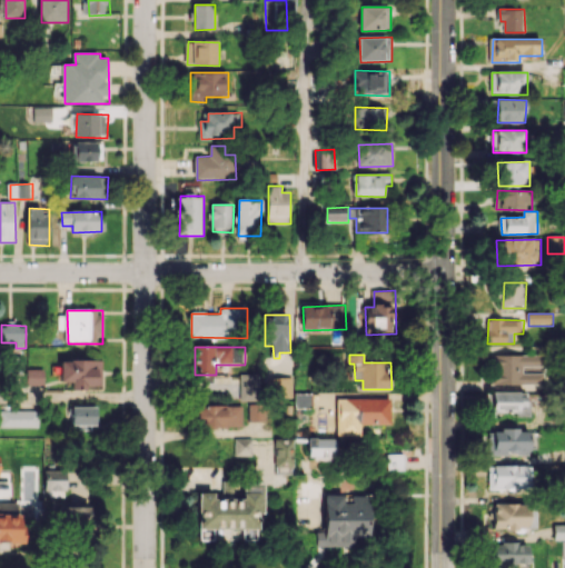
[(494,355),(494,385),(544,386),(544,374),(525,374),(525,367),(544,367),(545,356),(494,355)]
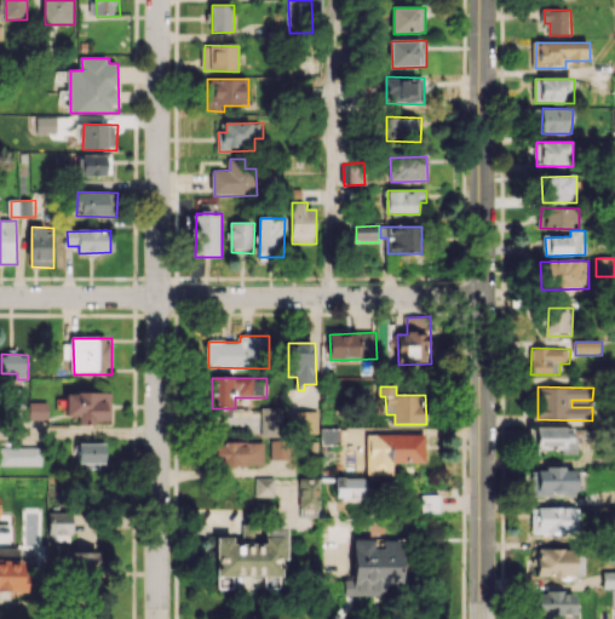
[(113,393),(67,393),(67,416),(81,416),(81,424),(98,424),(98,420),(113,420),(113,393)]
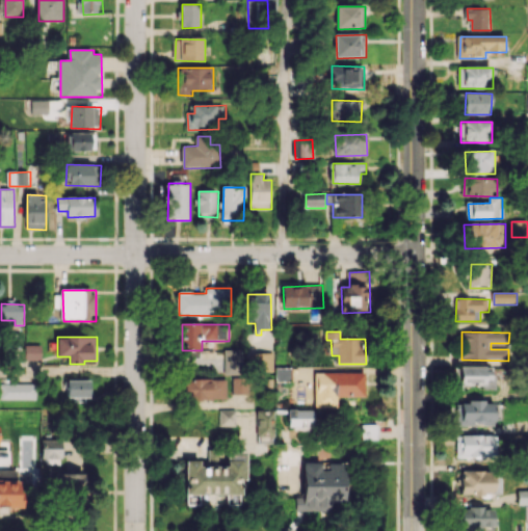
[(44,346),(27,345),(27,360),(44,360),(44,346)]
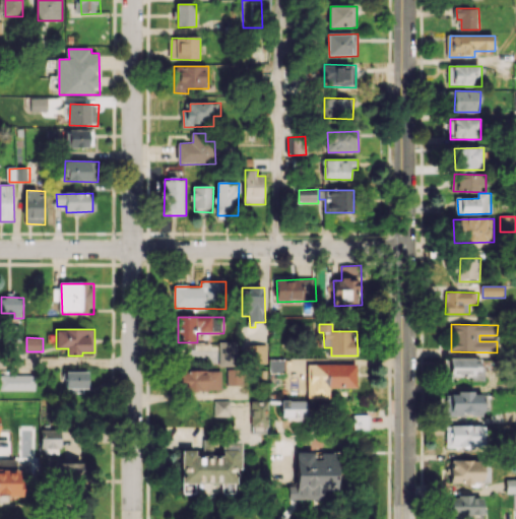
[(221,367),(239,367),(239,342),(221,342),(221,367)]
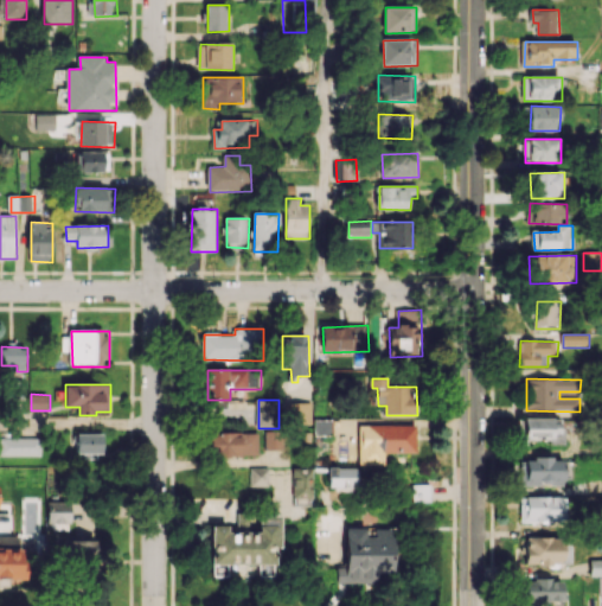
[(286,403),(286,425),(314,426),(315,403),(286,403)]
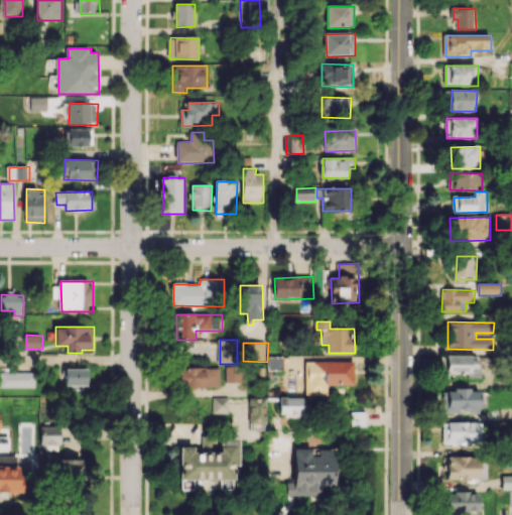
[(469,375),(469,378),(481,378),(481,356),(448,356),(448,374),(469,375)]
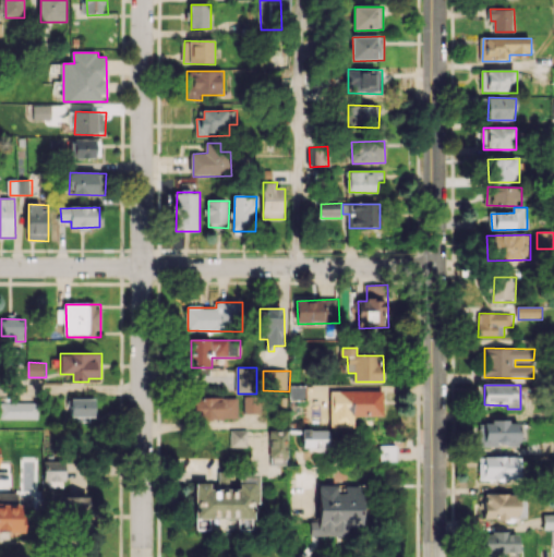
[(306,400),(308,386),(291,386),(291,400),(306,400)]
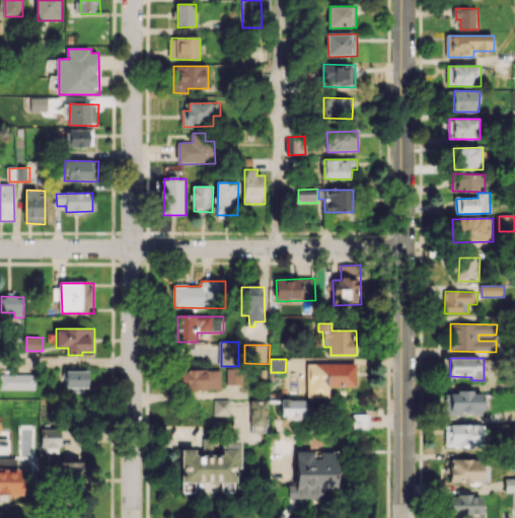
[(358,387),(358,364),(315,364),(315,388),(358,387)]
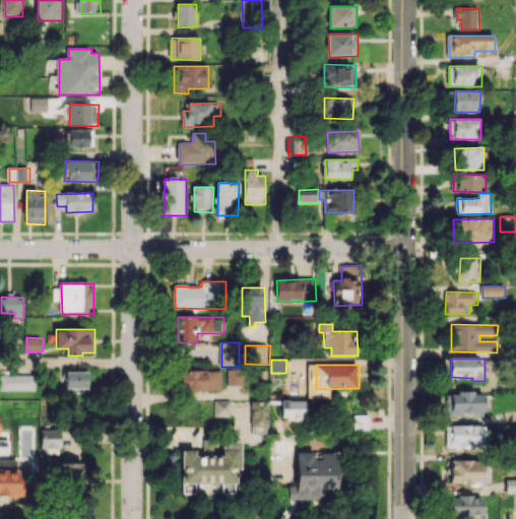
[(181,391),(222,391),(223,371),(181,371),(181,391)]
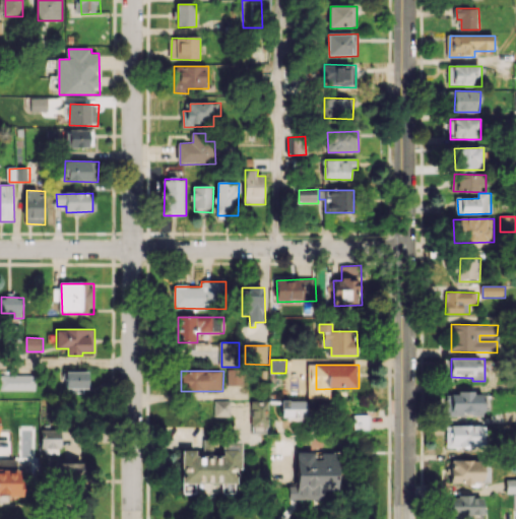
[(90,391),(89,372),(67,372),(68,391),(90,391)]
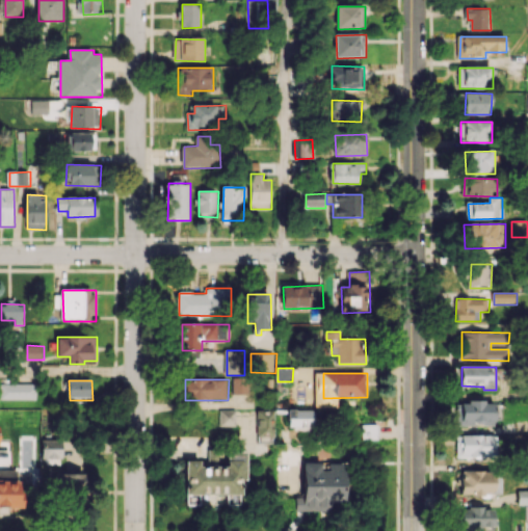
[(38,400),(38,383),(3,385),(3,400),(38,400)]
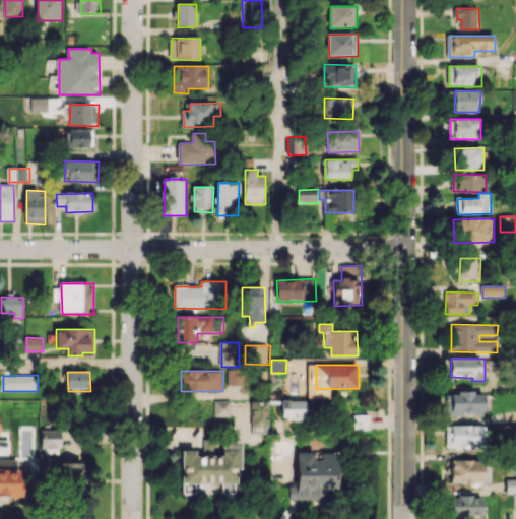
[(486,393),(453,393),(453,413),(485,413),(486,393)]
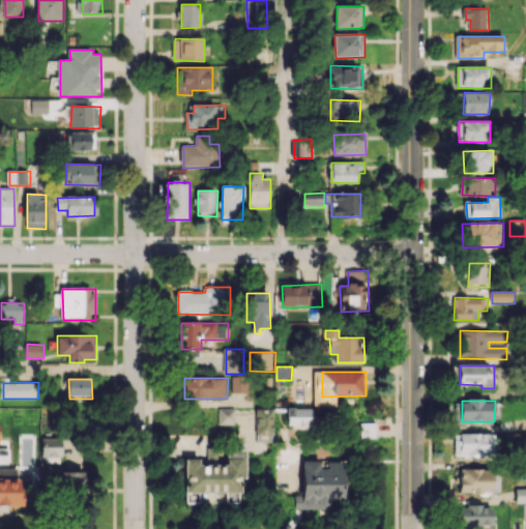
[(237,409),(221,409),(221,425),(237,424),(237,409)]
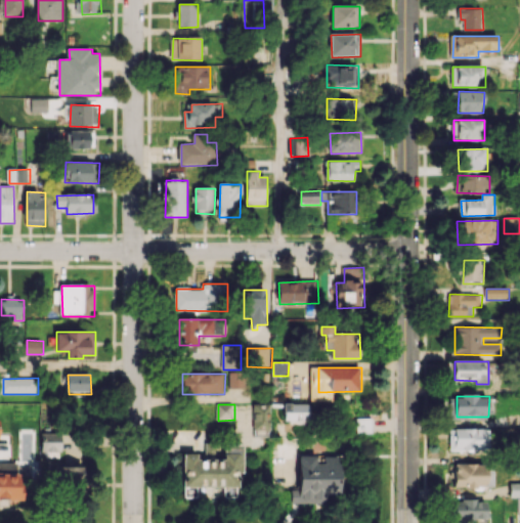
[(271,404),(255,405),(256,438),(272,437),(271,404)]
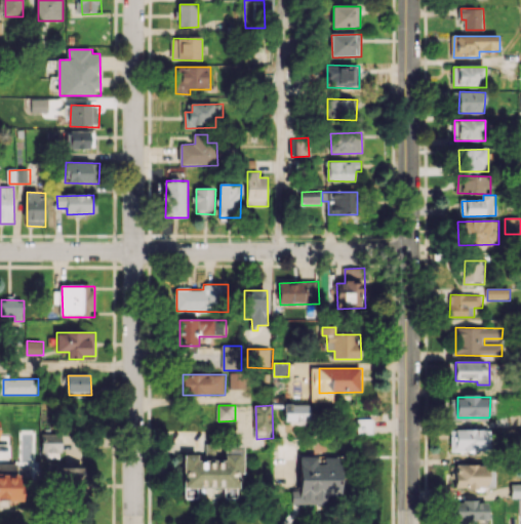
[(312,405),(286,405),(286,421),(311,422),(312,405)]
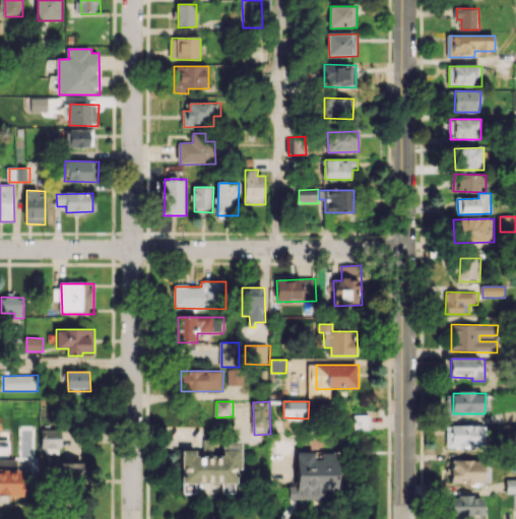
[(357,415),(356,431),(371,431),(371,415),(357,415)]
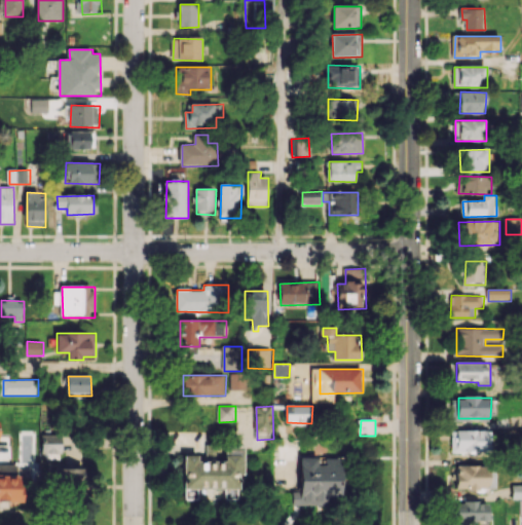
[(493,452),(492,430),(452,432),(453,453),(493,452)]
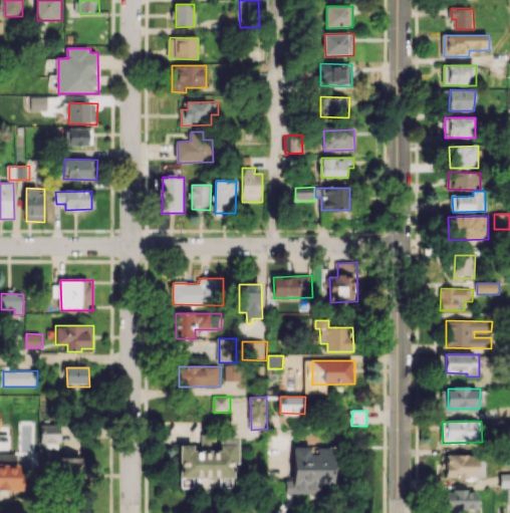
[(42,426),(42,450),(61,450),(61,425),(42,426)]
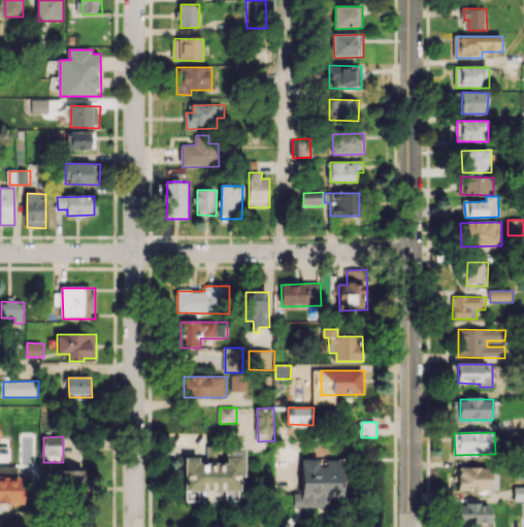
[(186,491),(228,491),(228,501),(241,502),(241,478),(247,478),(247,449),(227,449),(227,463),(214,463),(214,458),(186,458),(186,491)]
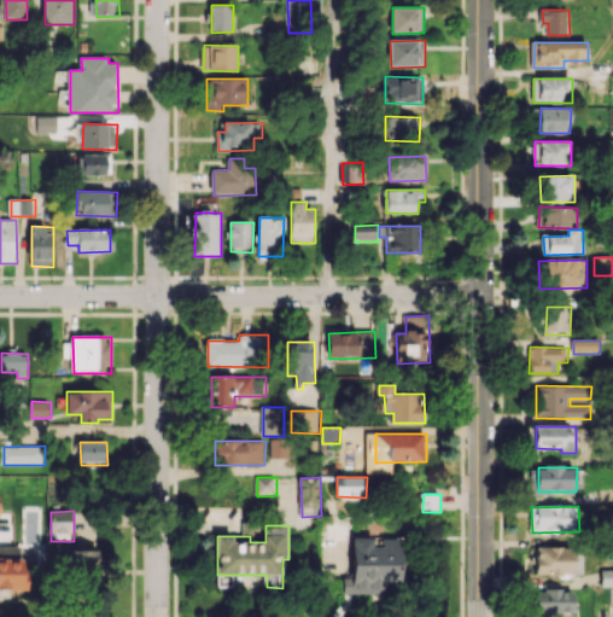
[(354,578),(345,578),(345,594),(385,594),(385,585),(403,585),(402,539),(383,539),(383,547),(374,547),(374,539),(354,539),(354,578)]
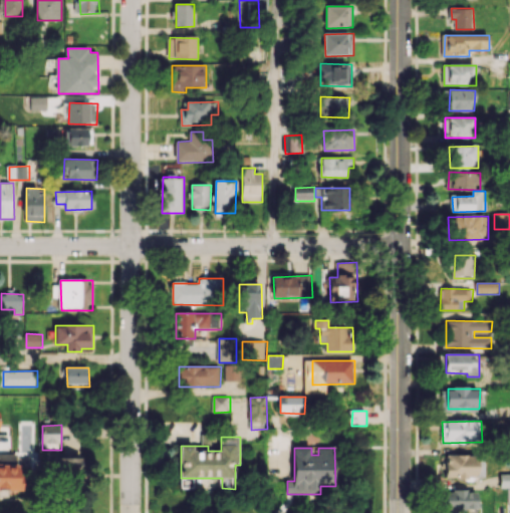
[(447,457),(447,478),(484,479),(485,457),(447,457)]
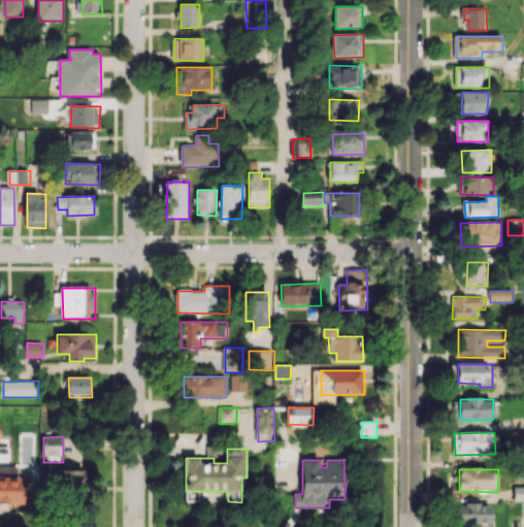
[(0,504),(24,504),(24,478),(0,476),(0,504)]
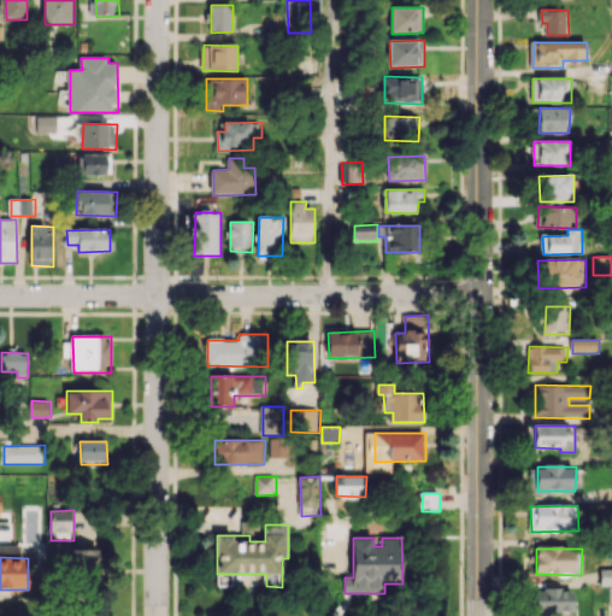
[(218,585),(265,587),(265,576),(219,574),(218,585)]
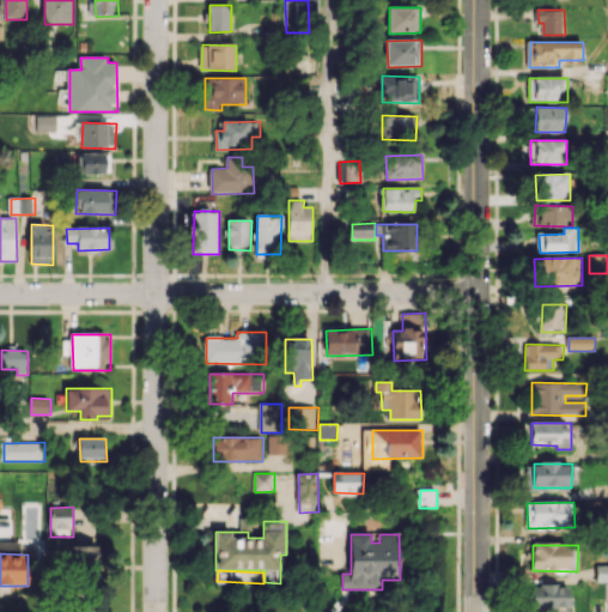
[(533,586),(533,610),(572,611),(572,587),(533,586)]
